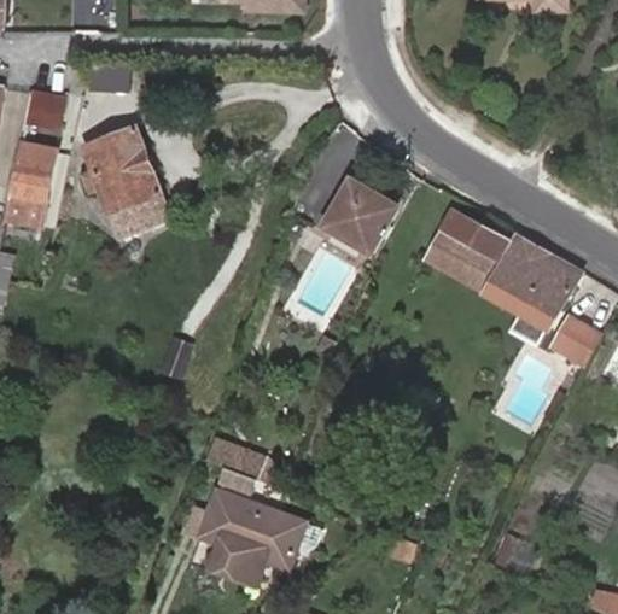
[(36,87),(34,100),(64,106),(66,92),(36,87)]
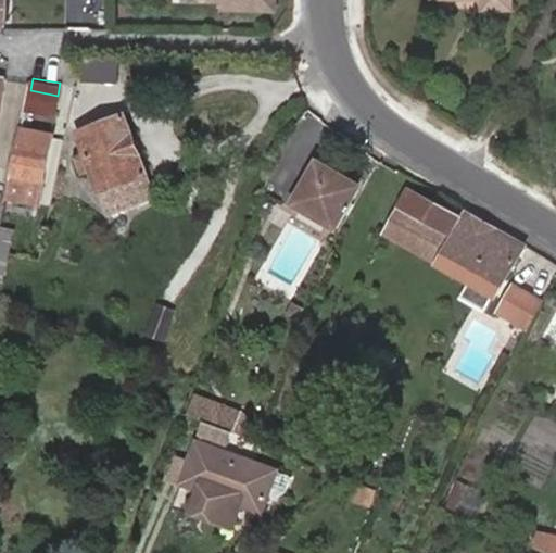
[(54,112),(58,96),(30,90),(26,105),(54,112)]
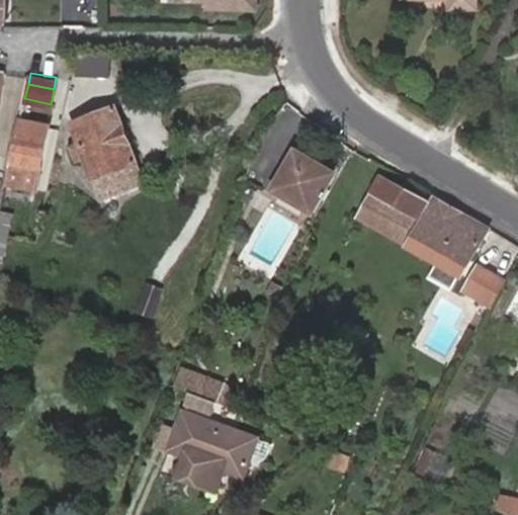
[(145,180),(114,104),(71,121),(79,141),(69,144),(76,161),(85,157),(100,197),(145,180)]
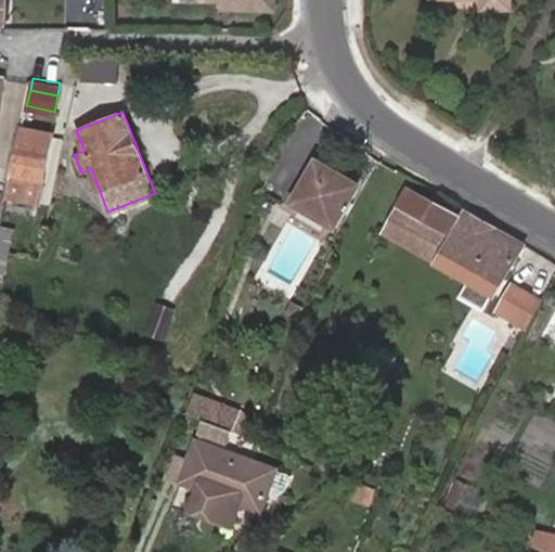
[(13,169),(11,168),(5,193),(38,200),(52,133),(50,133),(22,127),(13,169)]
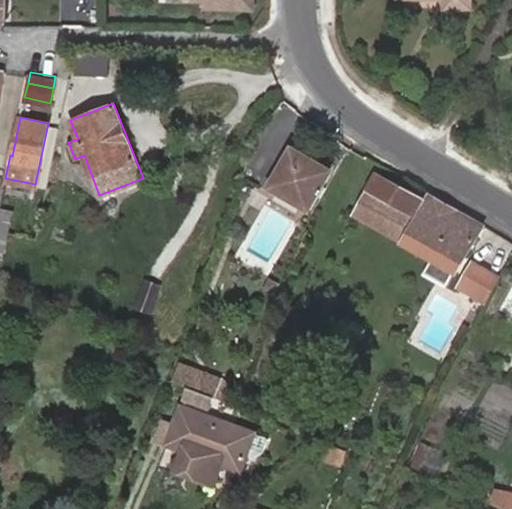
[(320,195),(326,184),(323,182),(330,171),(328,163),(296,144),(289,148),(283,158),(287,161),(283,168),(279,165),(278,166),(271,179),(273,185),(304,204),(312,201),(317,193),(320,195)]
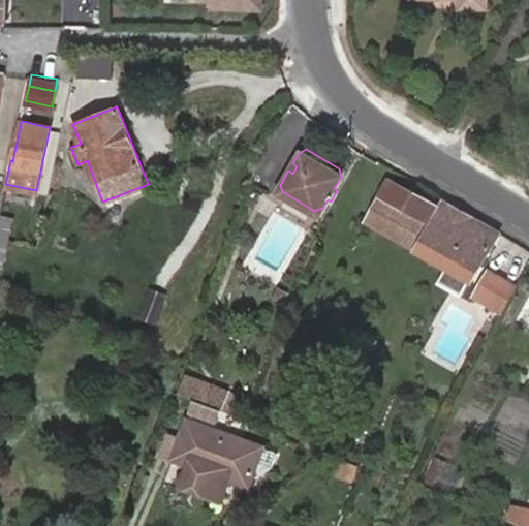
[(297,166),(292,163),(288,161),(284,168),(288,171),(292,174),(297,166)]
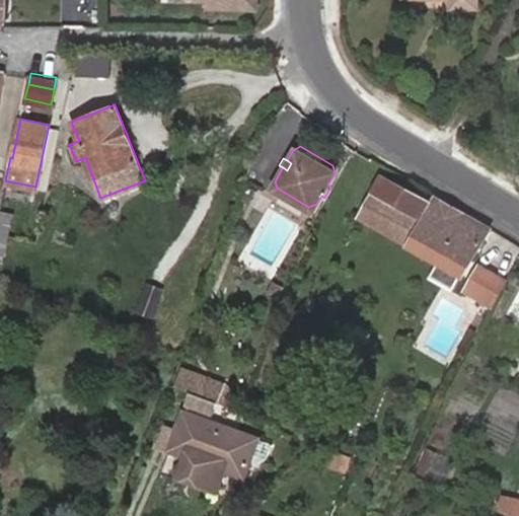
[(408,243),(431,202),(382,175),(360,215),(378,226),(408,243)]
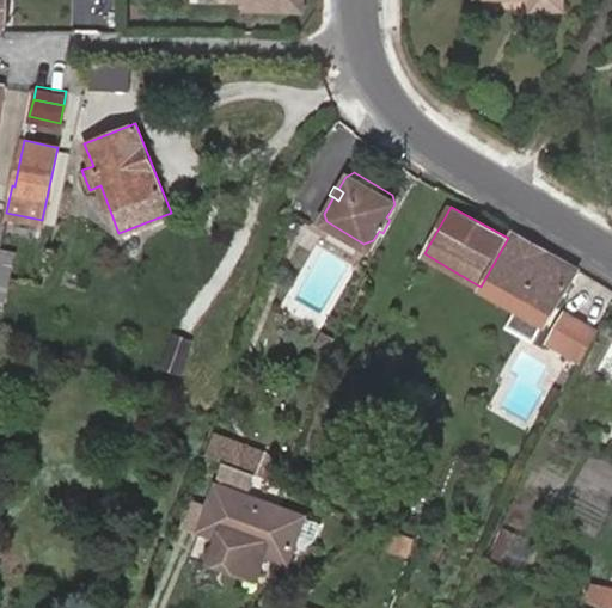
[(5,223),(0,244),(0,302),(2,302),(19,223),(5,220),(5,223)]
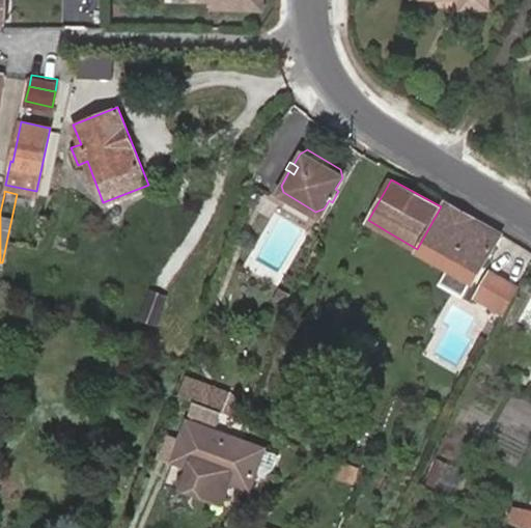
[(417,249),(408,266),(424,275),(434,258),(473,281),(501,233),(444,200),(441,206),(417,249)]
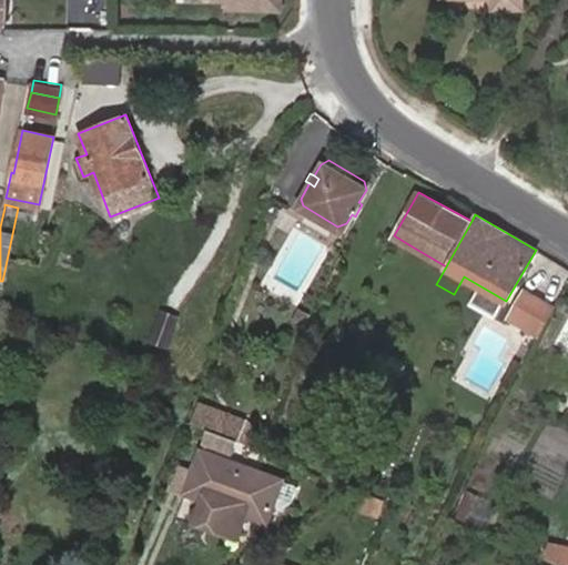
[(510,316),(540,332),(554,308),(525,292),(510,316)]
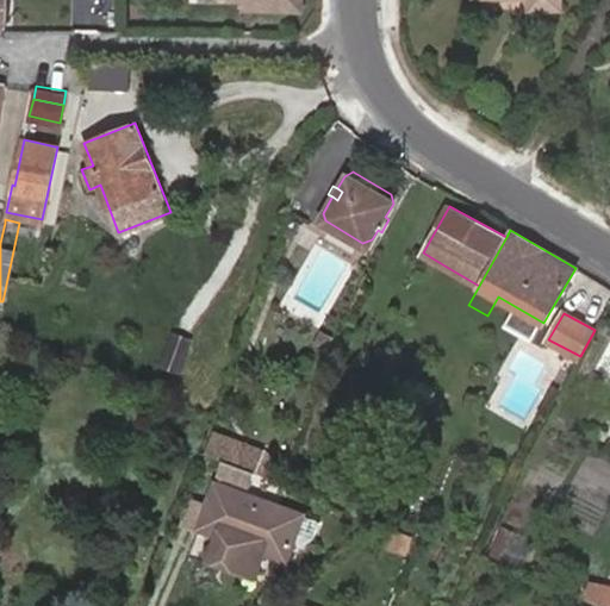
[(322,329),(315,341),(325,348),(332,336),(322,329)]
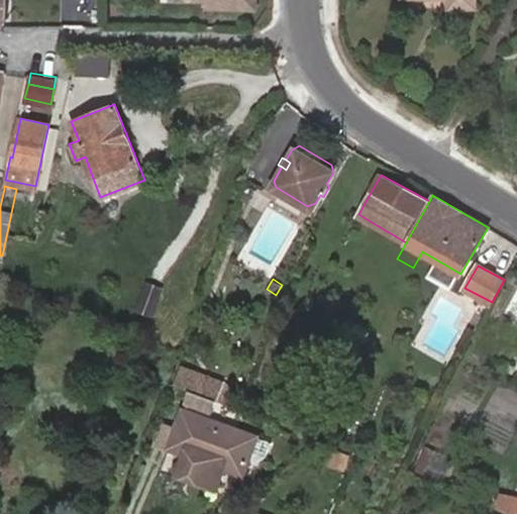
[(161,287),(145,282),(136,307),(151,312),(161,287)]
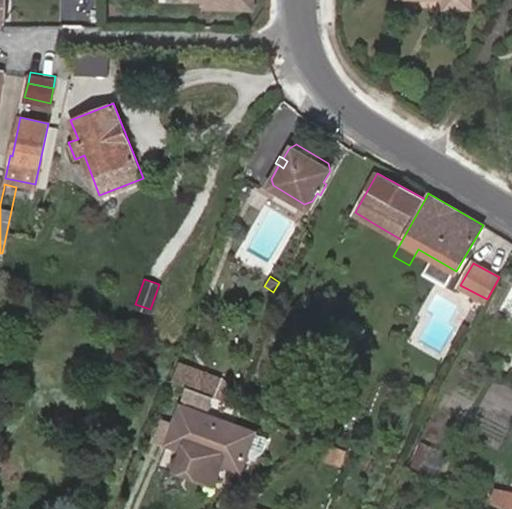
[(178,368),(173,380),(186,384),(205,392),(210,380),(178,368)]
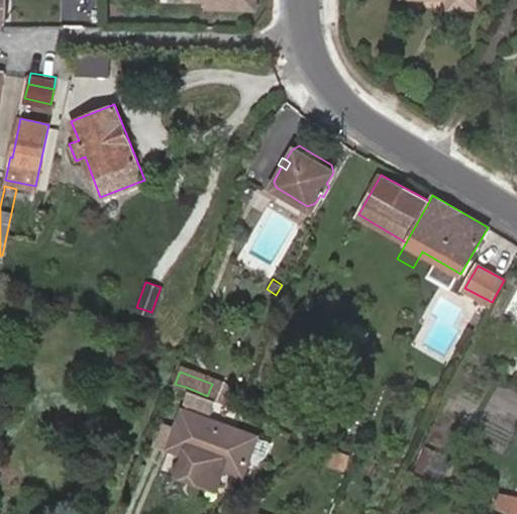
[(209,409),(213,398),(207,396),(188,388),(184,400),(209,409)]
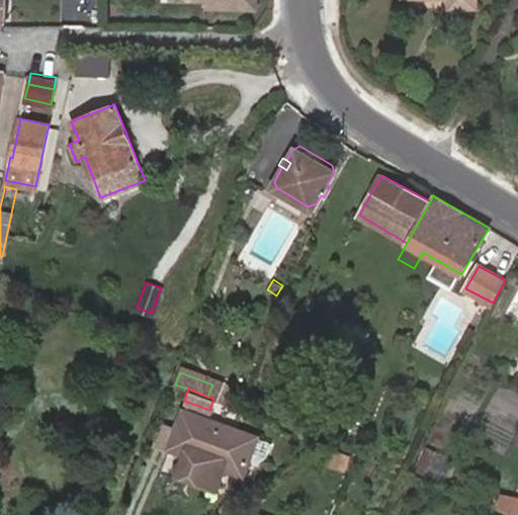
[(180,468),(217,483),(223,468),(242,477),(249,459),(257,438),(257,437),(183,409),(176,428),(169,447),(186,454),(180,468)]
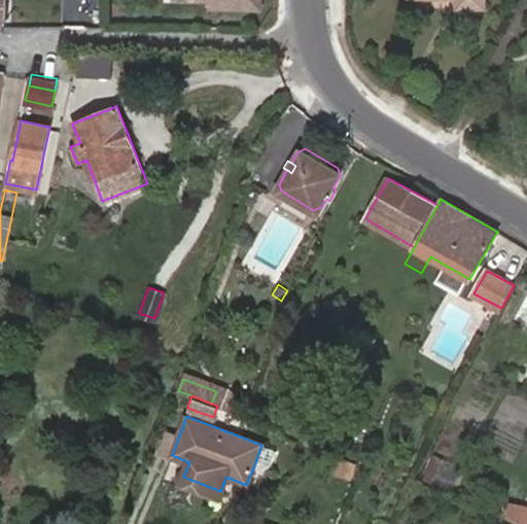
[(172,455),(179,435),(167,430),(159,450),(172,455)]
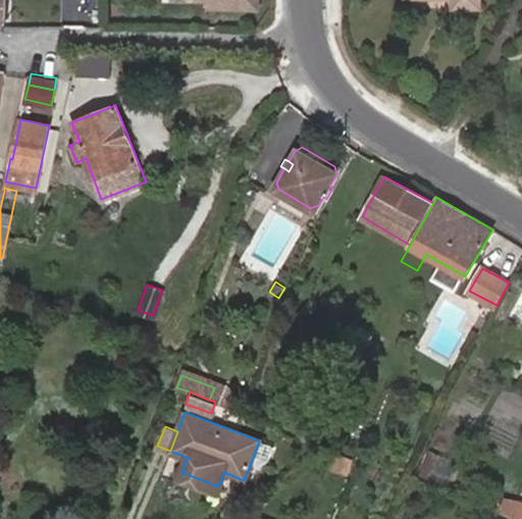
[(270,446),(259,442),(251,463),(258,466),(263,462),(270,446)]
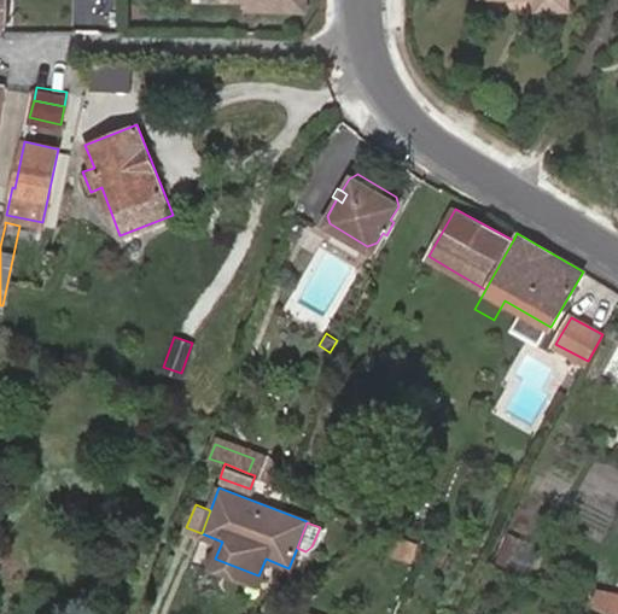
[(412,543),(394,537),(389,554),(407,560),(412,543)]
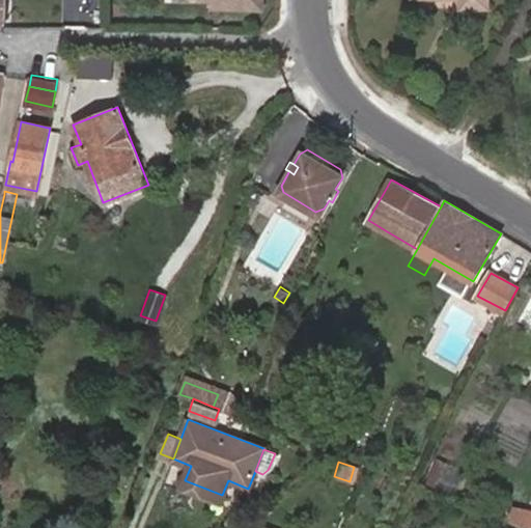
[(220,502),(222,495),(185,480),(183,487),(220,502)]
